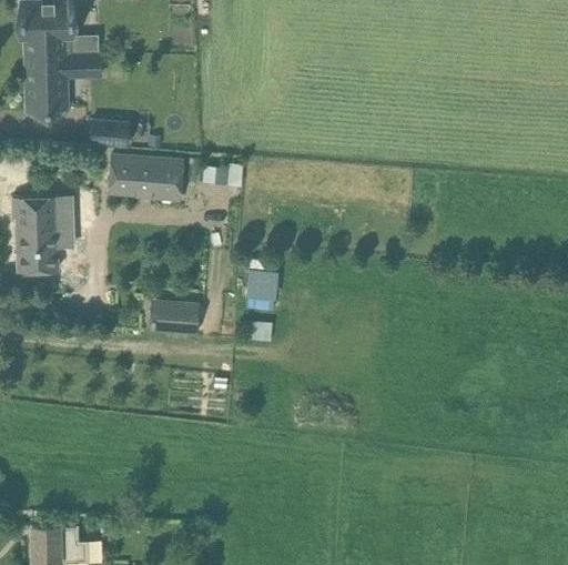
[(26,39),(26,44),(71,43),(71,24),(71,20),(70,2),(53,2),(53,1),(41,2),(20,3),(21,21),(20,21),(20,27),(21,27),(21,39),(26,39)]
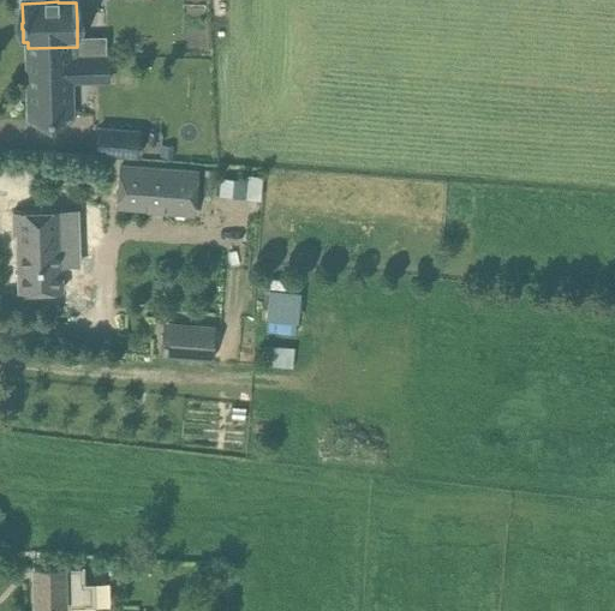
[(77,47),(28,48),(29,91),(28,91),(29,123),(48,121),(48,123),(54,123),(54,121),(60,121),(59,84),(109,83),(108,59),(78,59),(77,47)]
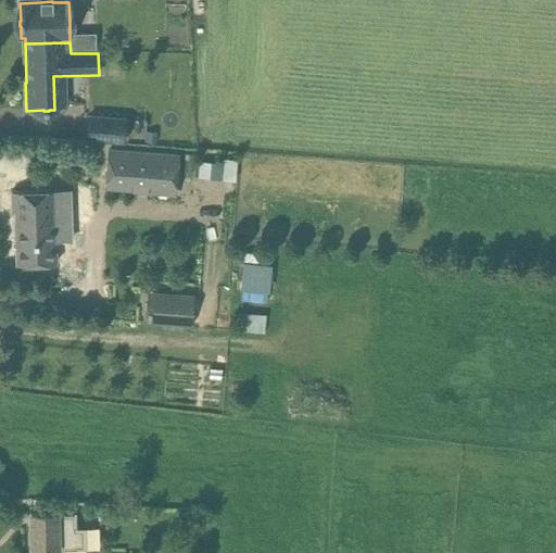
[(124,143),(125,121),(89,118),(87,141),(124,143)]
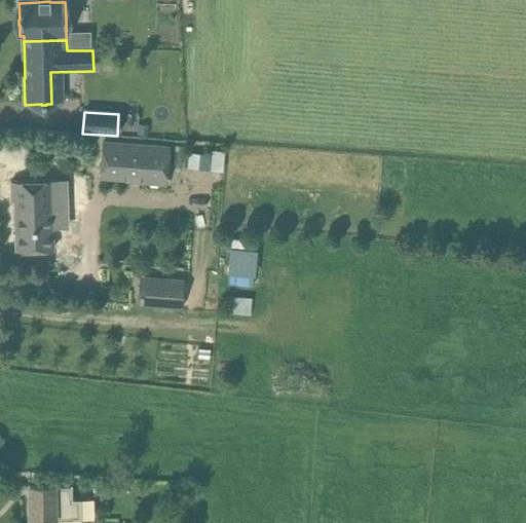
[(138,127),(137,138),(147,139),(148,128),(138,127)]
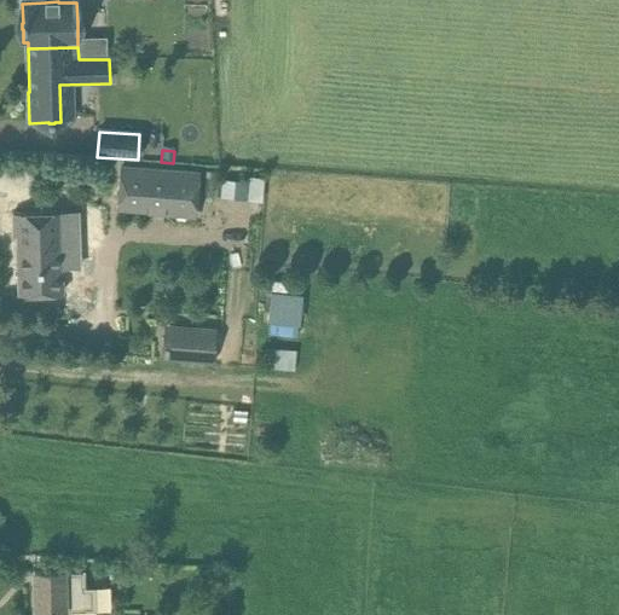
[(198,175),(121,169),(119,213),(196,218),(198,175)]
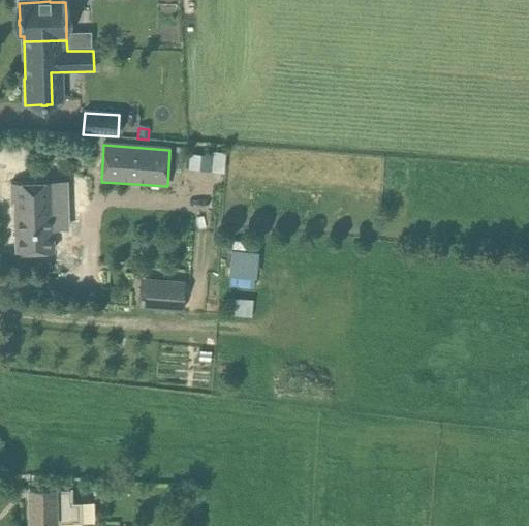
[(189,157),(187,174),(211,177),(212,158),(189,157)]
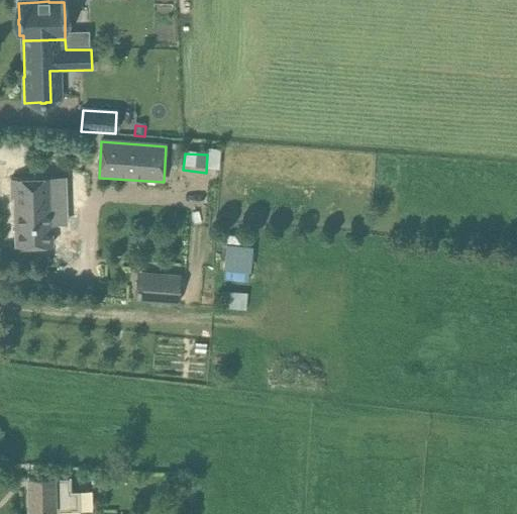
[(69,179),(14,180),(15,199),(18,199),(19,248),(56,247),(54,199),(69,198),(69,179)]
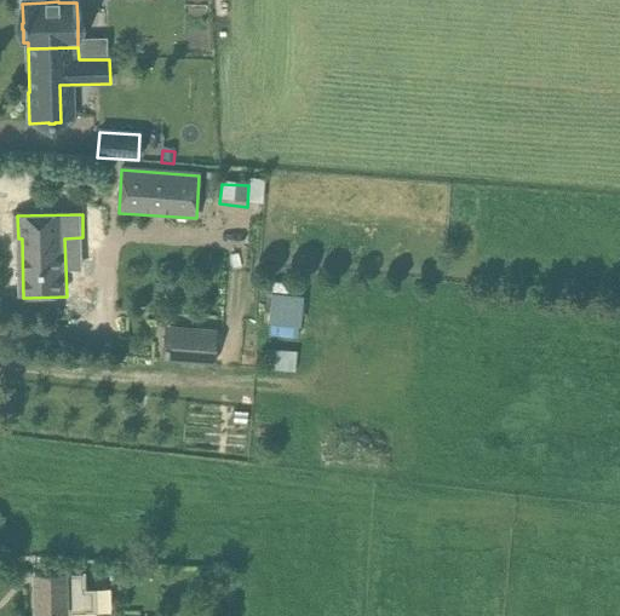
[(165,353),(164,361),(213,364),(216,333),(166,329),(166,330),(165,347),(164,353),(165,353)]
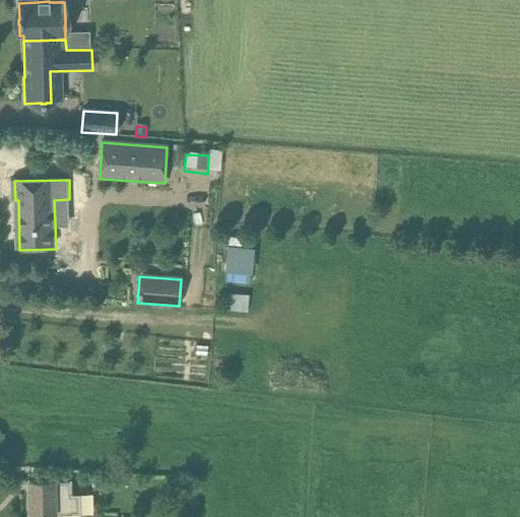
[(245,311),(245,296),(222,296),(222,310),(245,311)]
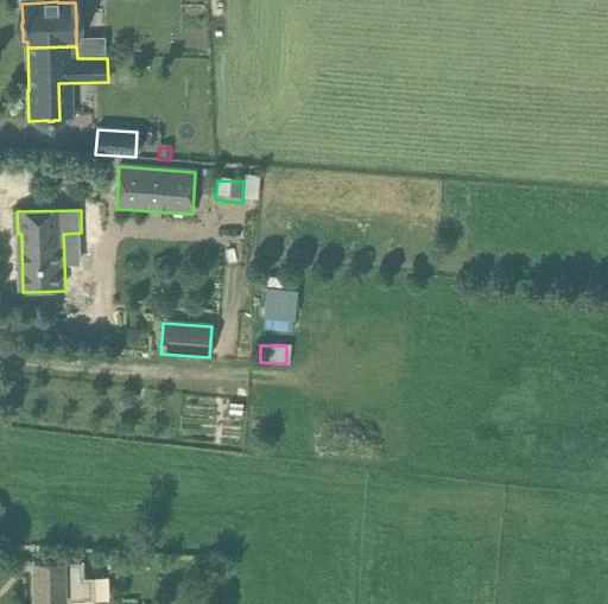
[(33,597),(33,603),(71,603),(94,603),(94,579),(83,579),(83,563),(81,563),(81,565),(63,565),(63,563),(35,564),(35,561),(32,561),(33,583),(31,583),(31,597),(33,597)]
